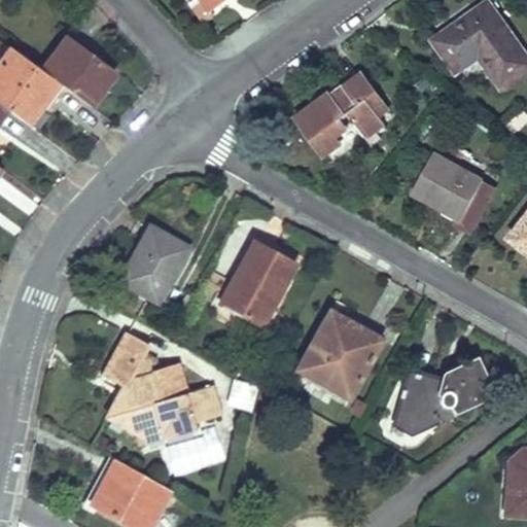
[(211,0),(208,3),(213,9),(225,0),(211,0)]
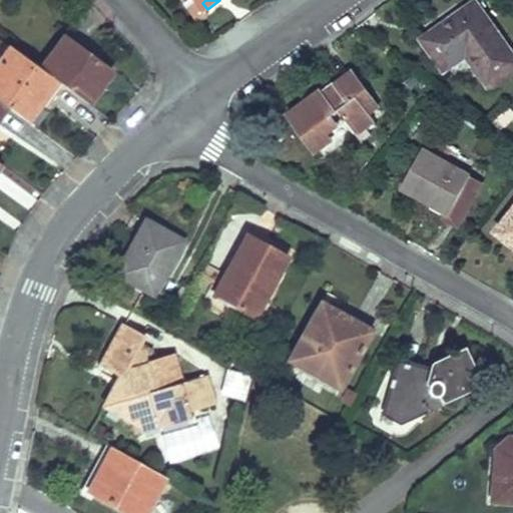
[(512,55),(474,0),(429,0),(445,23),(423,38),(445,69),(467,54),(487,85),(512,67),(512,55)]
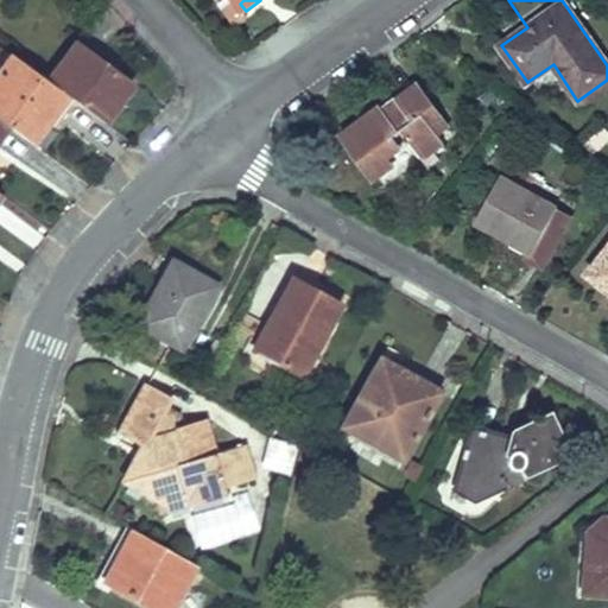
[(74,42),(45,80),(67,95),(102,121),(132,84),(111,69),(107,74),(92,62),(95,57),(74,42)]
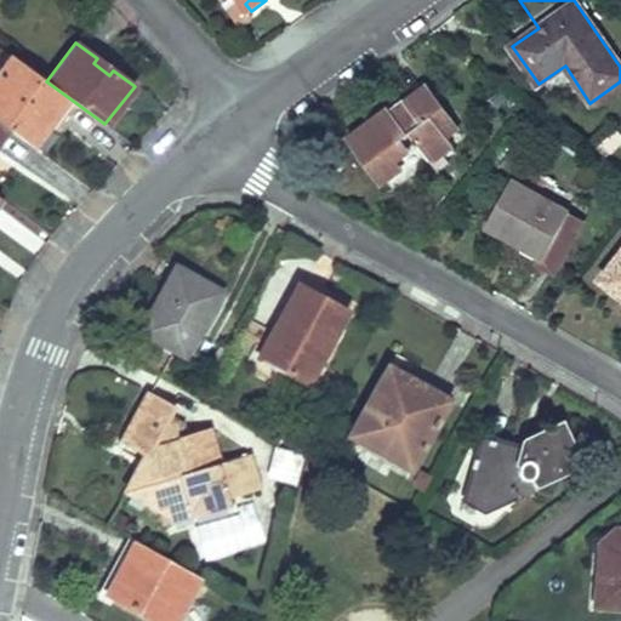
[(12,55),(0,69),(0,121),(1,124),(32,144),(68,97),(46,81),(12,55)]
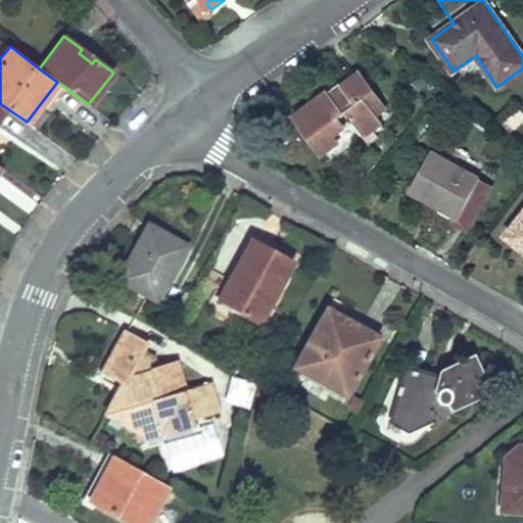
[(326,93),(296,116),(323,152),(337,142),(331,133),(342,127),(337,119),(346,110),(364,135),(382,122),(376,113),(384,108),(360,74),(344,84),(347,89),(345,92),(342,89),(339,89),(336,92),(334,96),(337,99),(333,102),(326,93)]
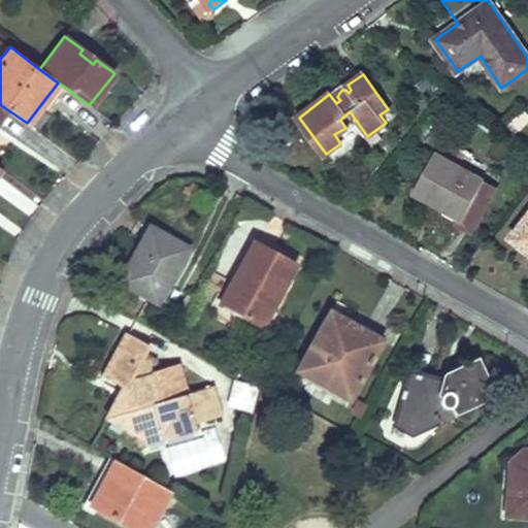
[(436,154),(414,192),(462,219),(485,182),(436,154)]
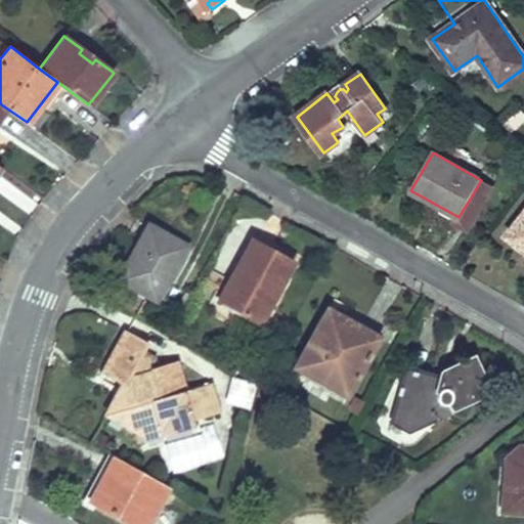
[(523,215),(508,235),(523,249),(523,215)]
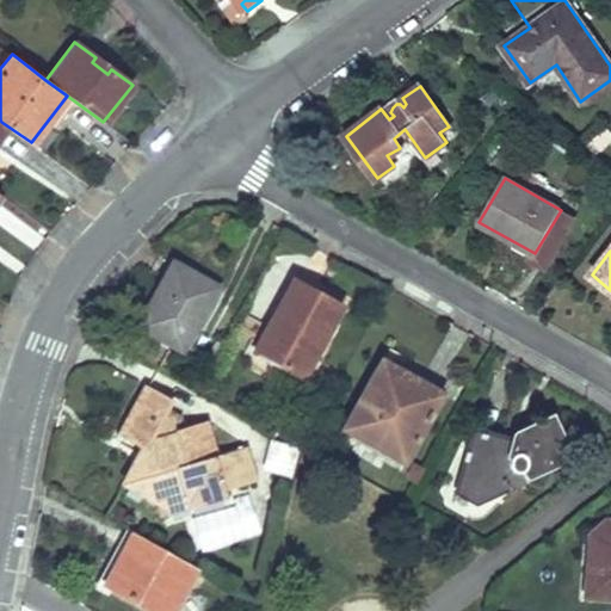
[(172,260),(137,323),(183,349),(218,287),(172,260)]
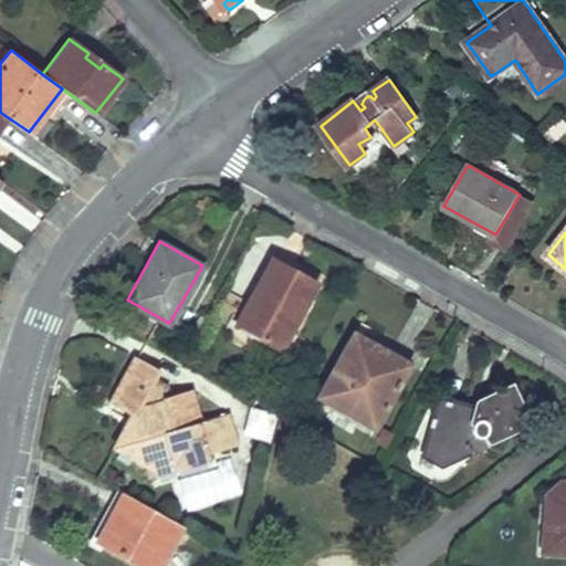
[(273,257),(234,326),(280,349),(317,281),(273,257)]
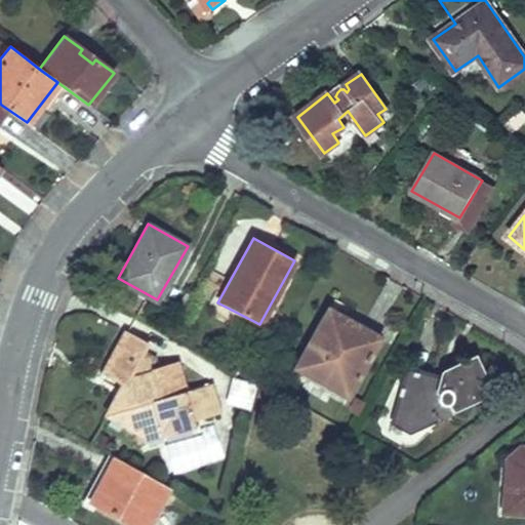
[(329,310),(325,317),(355,336),(361,326),(329,310)]
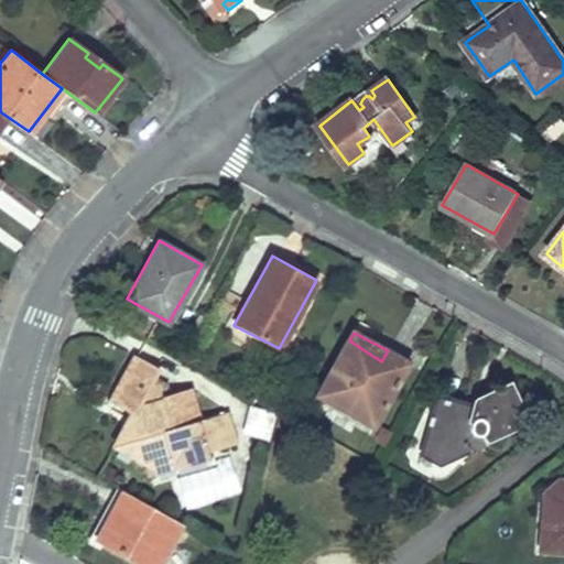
[(349,340),(317,393),(371,423),(408,362),(388,350),(381,361),(349,340)]
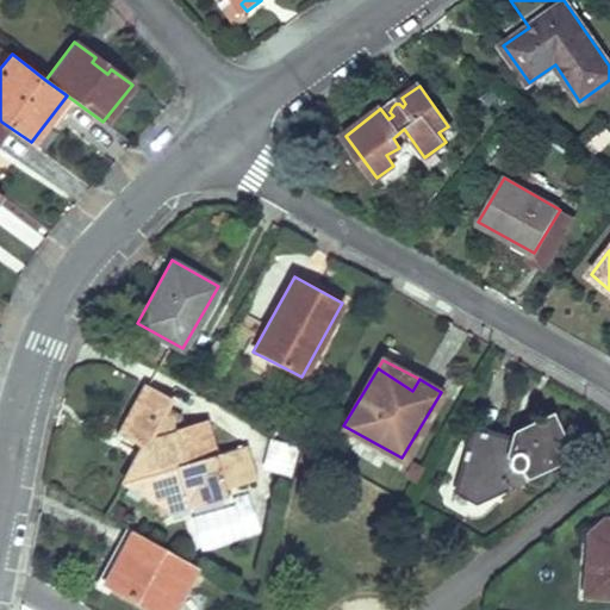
[(145,384),(118,434),(142,447),(153,453),(147,465),(136,458),(123,480),(163,503),(155,505),(157,516),(170,512),(169,508),(186,504),(184,497),(223,485),(223,489),(254,481),(244,444),(215,454),(206,419),(175,428),(180,417),(166,409),(172,398),(145,384)]
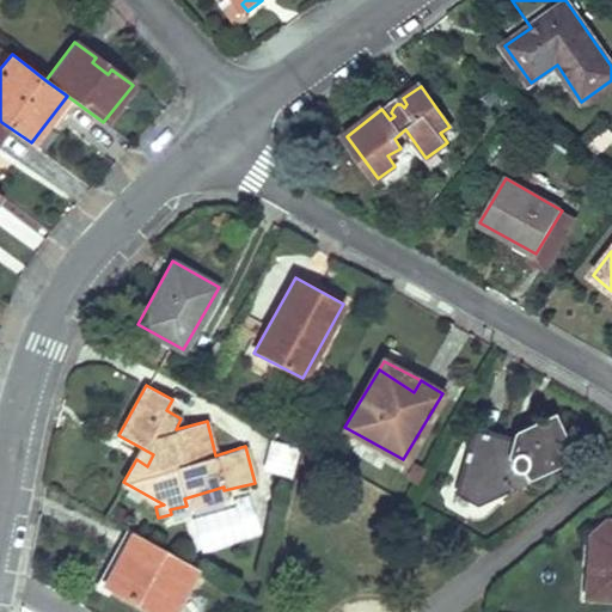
[(476,429),(457,490),(477,501),(508,487),(513,491),(522,494),(528,487),(530,476),(551,466),(548,459),(568,450),(552,416),(515,433),(513,441),(476,429)]
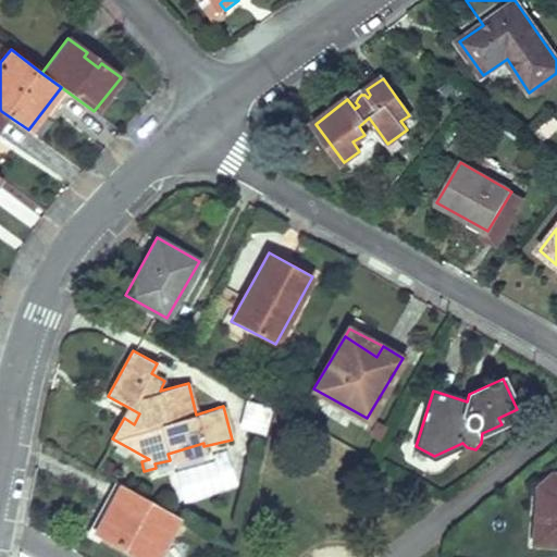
[(139,413),(130,408),(124,418),(134,424),(139,413)]
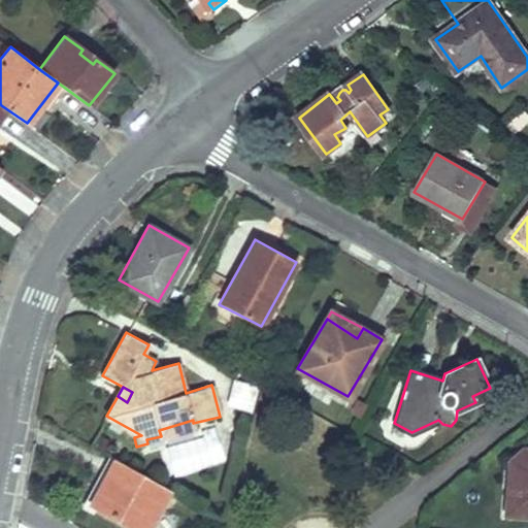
[(193,420),(159,430),(161,436),(161,439),(196,429),(193,423),(193,420)]
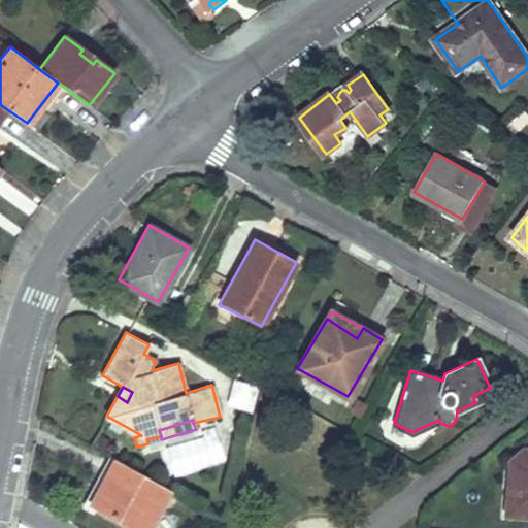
[(509,460),(505,515),(527,516),(527,449),(523,449),(509,460)]
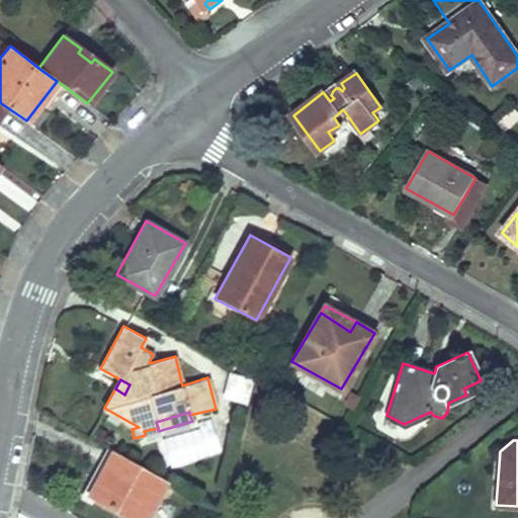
[(112,450),(88,494),(131,517),(145,517),(166,481),(112,450)]
